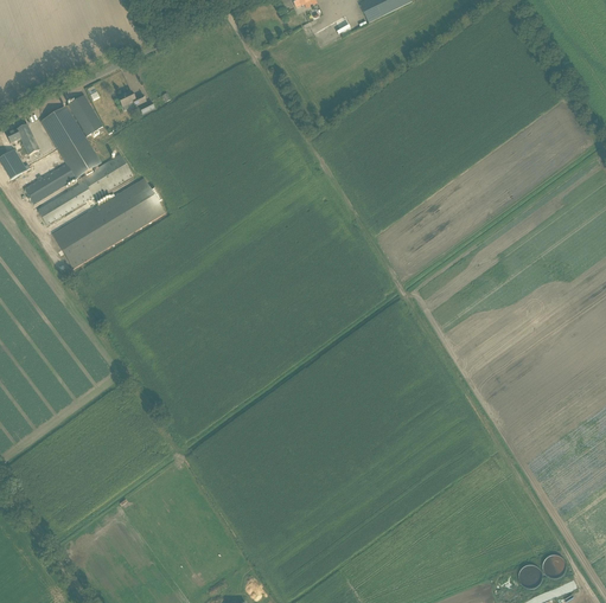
[(361,0),(358,1),(368,20),(409,0),(361,0)]
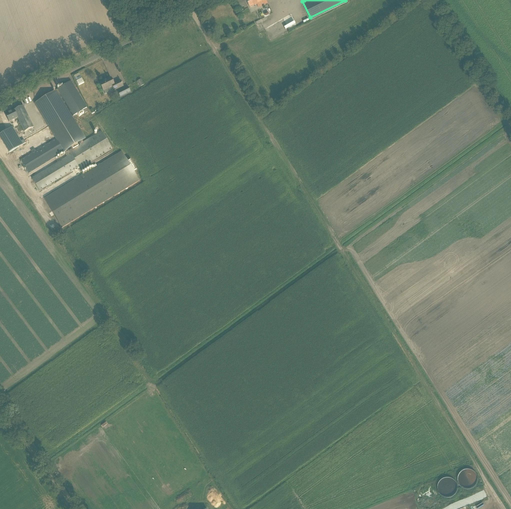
[(110,75),(98,81),(101,85),(102,89),(108,86),(109,89),(113,87),(113,88),(122,83),(120,78),(113,81),(110,75)]
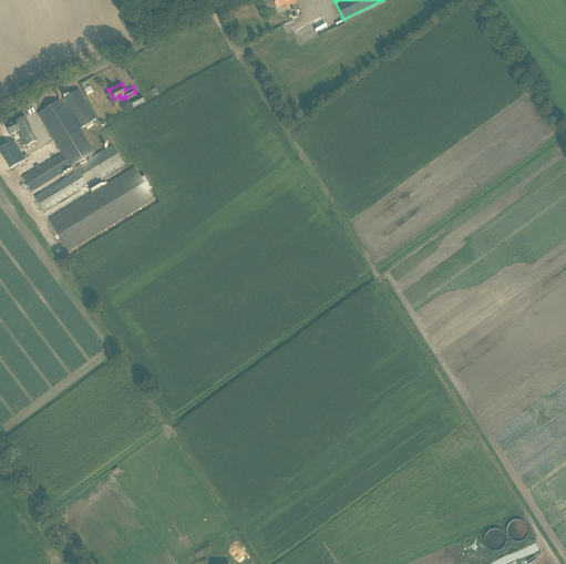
[(78,88),(61,96),(79,126),(95,116),(78,88)]
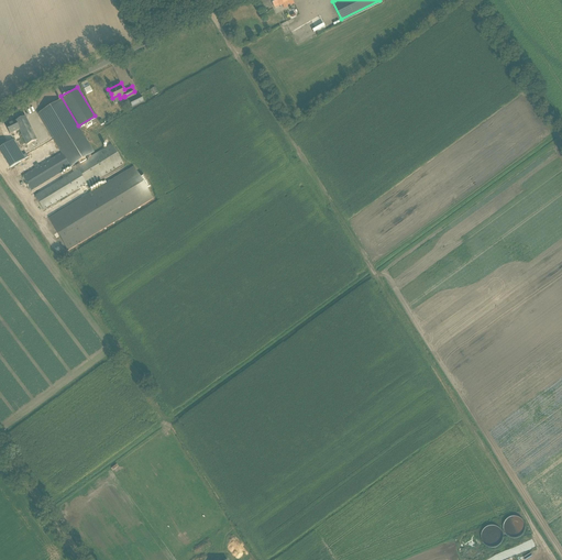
[(140,92),(128,98),(131,106),(143,99),(140,92)]
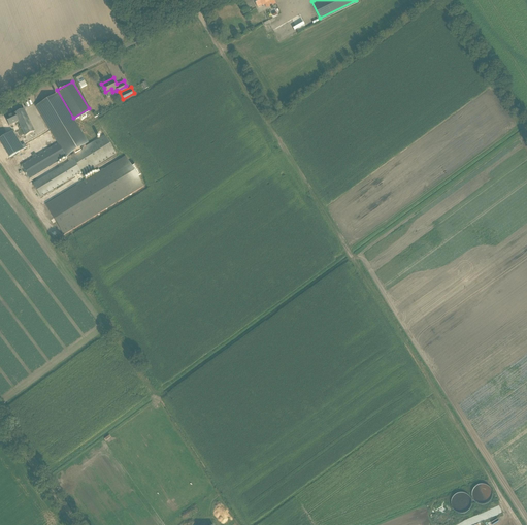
[(114,151),(104,133),(68,155),(67,153),(88,140),(73,118),(57,90),(34,104),(56,140),(36,153),(34,151),(31,153),(32,155),(20,162),(29,176),(65,155),(68,159),(31,182),(39,194),(80,169),(81,171),(114,151)]
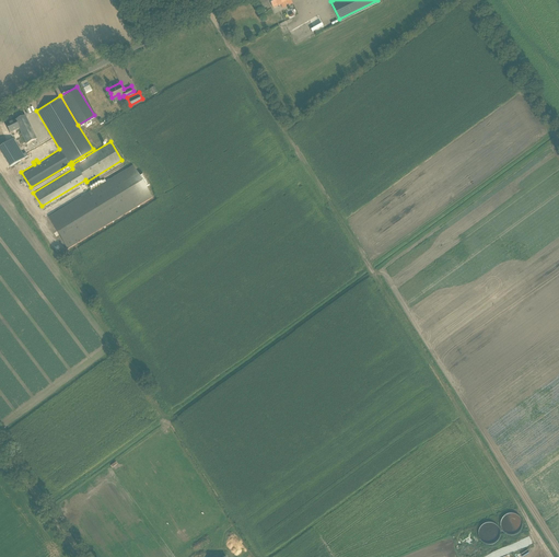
[(19,126),(25,141),(35,137),(24,113),(4,122),(9,130),(19,126)]
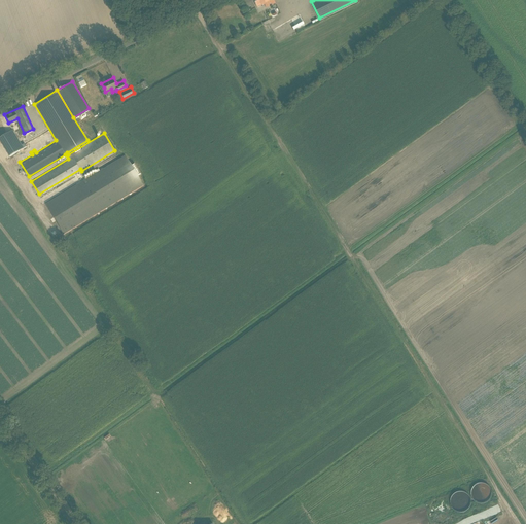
[(11,129),(0,134),(0,141),(8,154),(25,144),(24,141),(21,143),(11,129)]
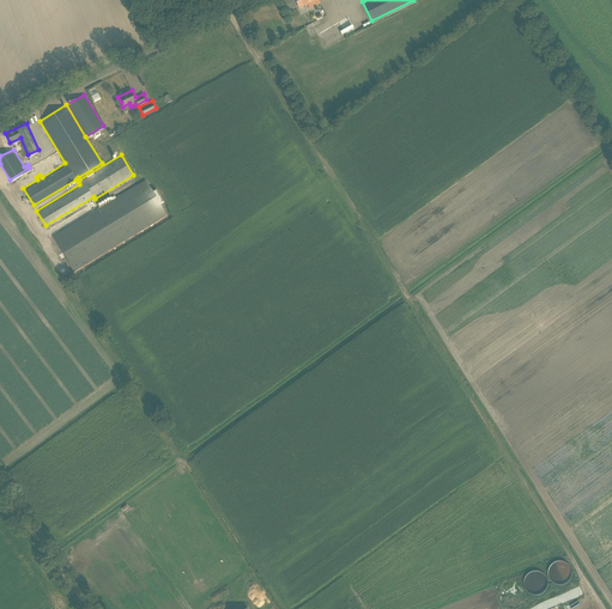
[(73,269),(165,213),(144,178),(52,235),(73,269)]
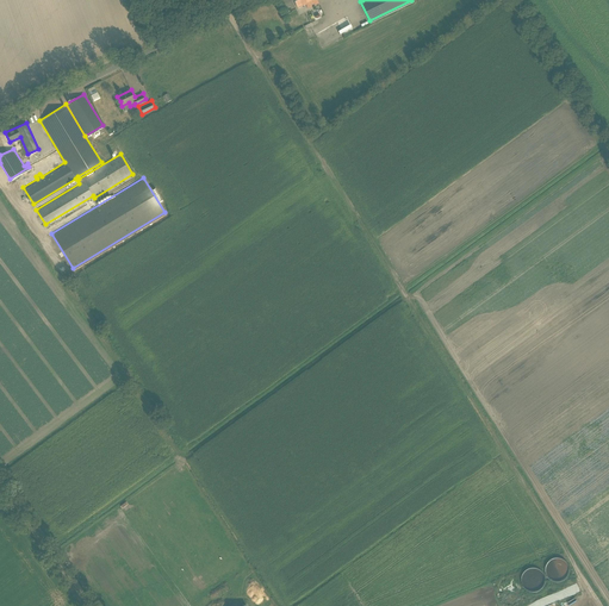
[(545,566),(545,568),(545,569),(545,572),(546,574),(547,575),(550,578),(551,579),(553,579),(555,580),(558,580),(560,579),(561,579),(564,578),(565,575),(566,574),(567,572),(569,569),(569,568),(569,566),(567,563),(566,561),(565,560),(564,557),(561,556),(560,556),(558,555),(555,555),(553,556),(551,556),(550,557),(547,560),(546,561),(545,563),(545,566)]
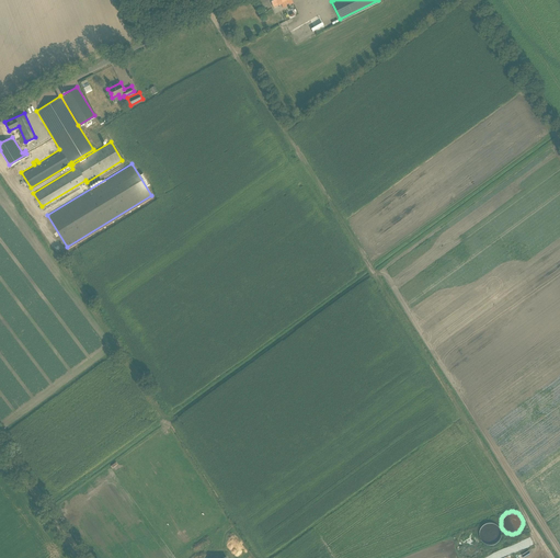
[(498,524),(495,523),(494,522),(492,522),(490,521),(489,521),(487,522),(484,522),(483,523),(481,525),(480,526),(479,528),(479,531),(479,532),(479,534),(479,536),(480,538),(481,539),(483,541),(484,542),(487,543),(489,543),(491,543),(493,543),(494,542),(496,541),(498,539),(499,537),(500,536),(501,534),(501,532),(501,530),(500,527),(499,526),(498,524)]
